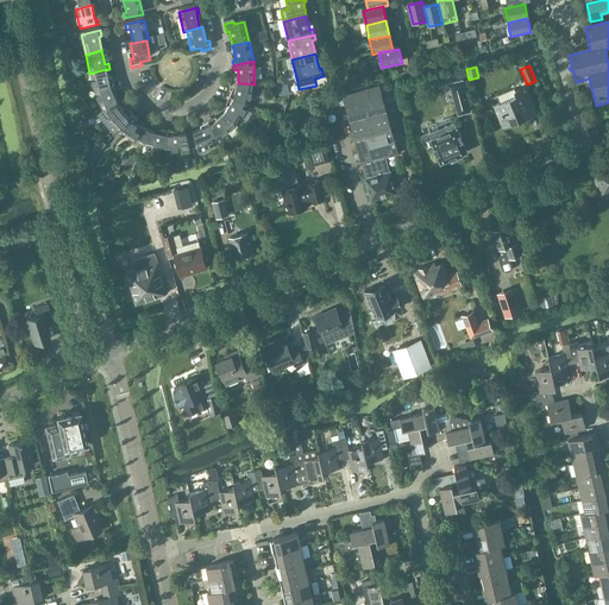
[(106,69),(89,74),(94,93),(114,88),(113,83),(110,83),(106,70),(106,69)]
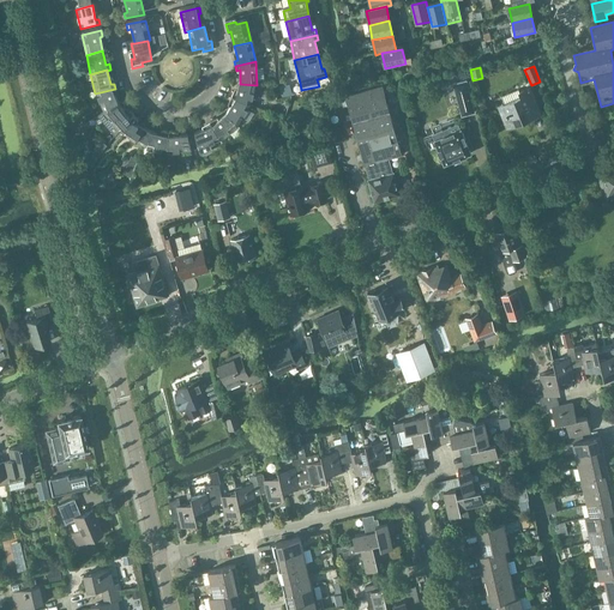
[(233,96),(232,100),(251,108),(257,85),(240,84),(236,97),(233,96)]
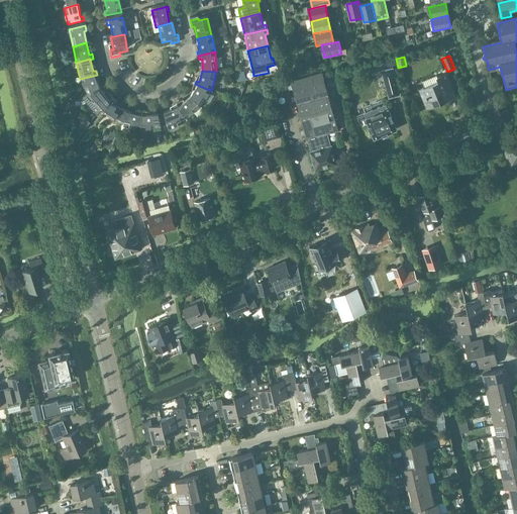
[(382,74),(387,93),(390,92),(392,100),(400,98),(393,71),(382,74)]
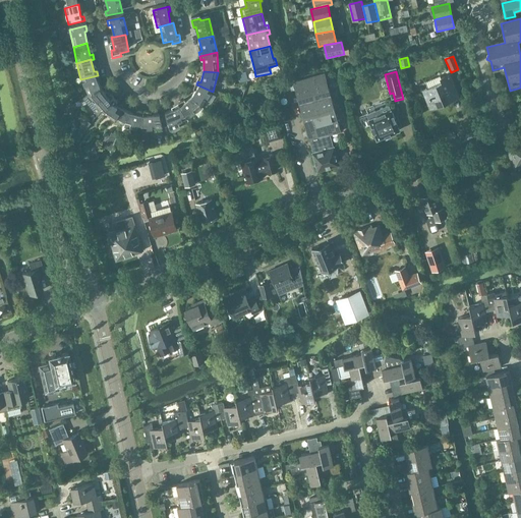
[(89,98),(101,91),(96,79),(99,78),(98,75),(80,79),(89,98)]
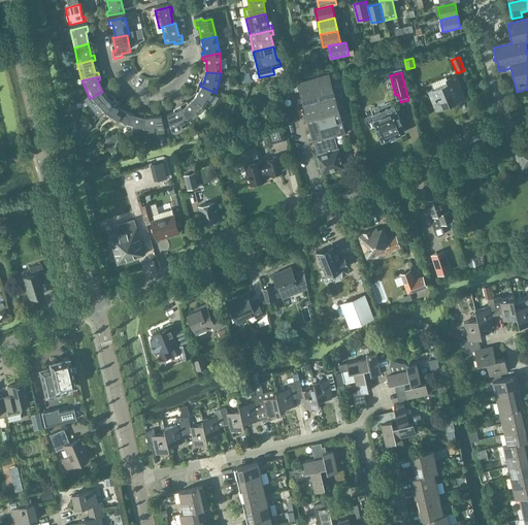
[(319,80),(297,87),(300,95),(301,98),(303,108),(303,109),(306,118),(310,132),(312,142),(314,145),(315,145),(318,155),(318,158),(326,155),(337,152),(334,139),(345,136),(342,124),(338,109),(335,99),(332,90),(332,87),(329,77),(319,80)]
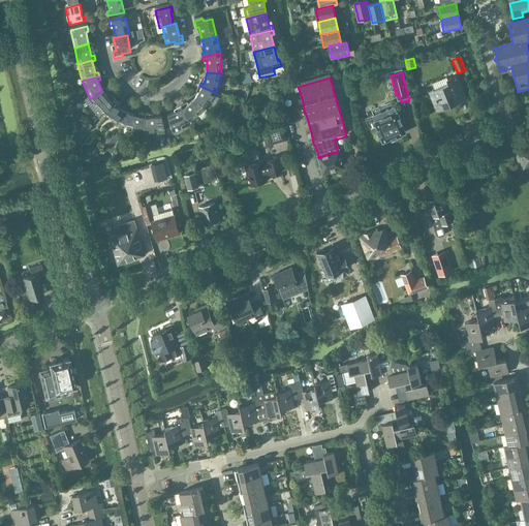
[(434,93),(430,94),(436,112),(440,111),(459,102),(465,100),(463,94),(457,79),(447,82),(449,87),(435,92),(434,93)]
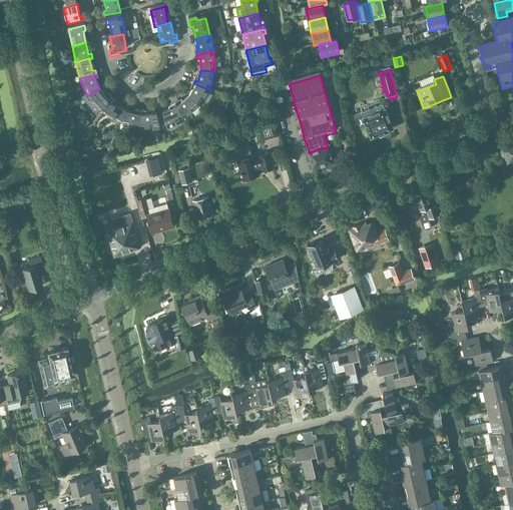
[(188,98),(199,106),(209,90),(193,83),(191,87),(194,88),(188,98)]
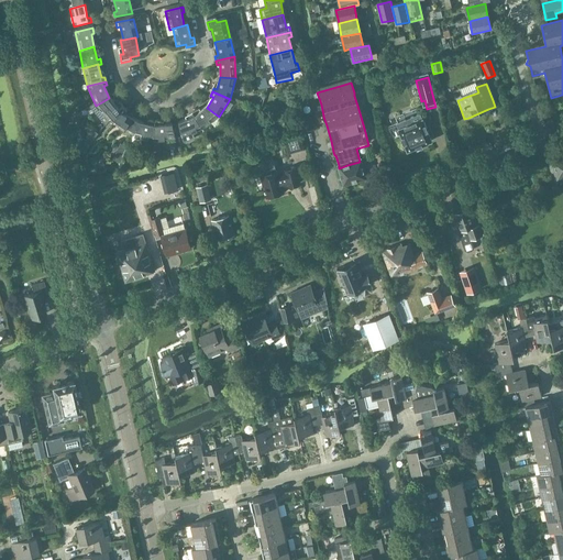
[(89,109),(106,128),(122,108),(119,105),(117,107),(109,98),(96,106),(89,109)]
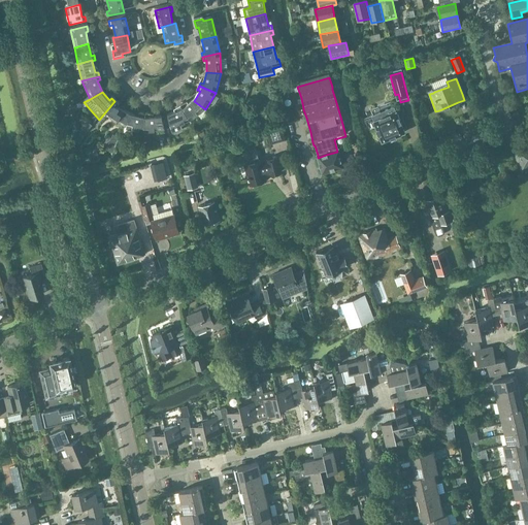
[(180,107),(190,123),(205,109),(194,101),(186,108),(184,105),(180,107)]
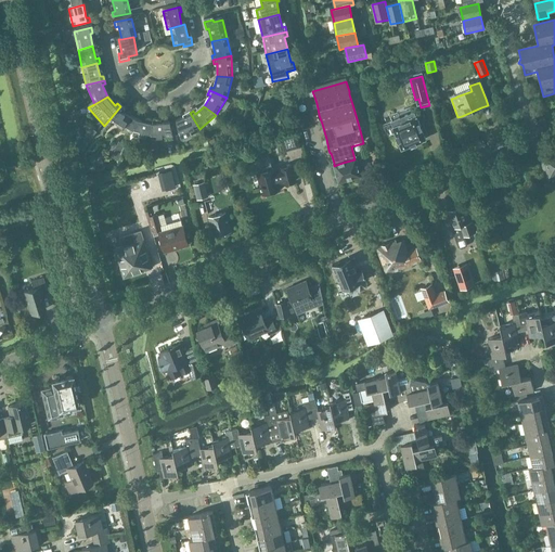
[(137,122),(126,115),(128,113),(125,110),(112,125),(131,136),(137,122)]
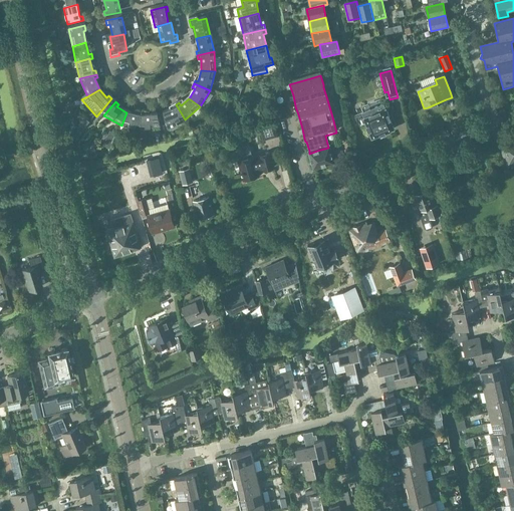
[(177,130),(178,126),(176,123),(185,119),(176,104),(172,106),(174,109),(163,113),(166,128),(168,131),(171,133),(177,130)]
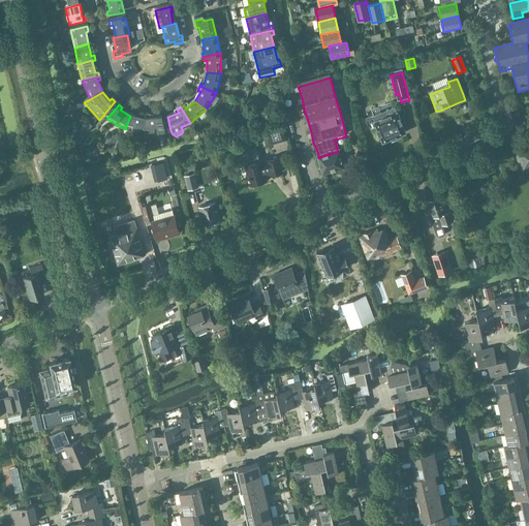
[(374,124),(377,130),(382,144),(382,145),(383,145),(383,144),(392,141),(392,142),(397,140),(397,138),(405,135),(406,135),(406,134),(405,134),(398,115),(397,114),(397,115),(375,123),(374,123),(374,124)]
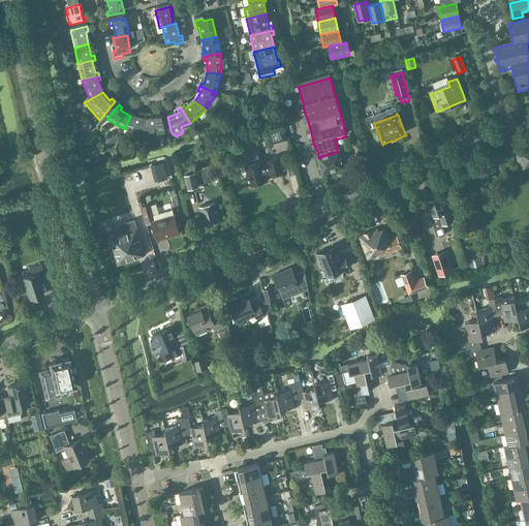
[(145,134),(146,116),(142,116),(142,119),(130,116),(125,129),(145,134)]
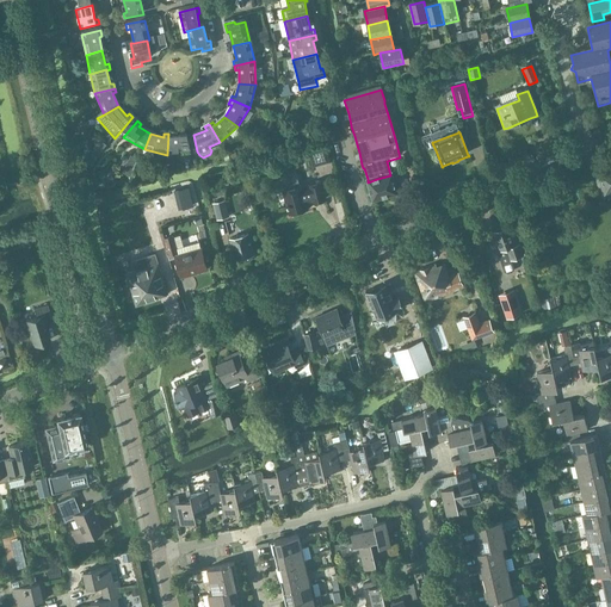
[(173,134),(168,134),(167,155),(191,153),(186,137),(173,138),(173,134)]
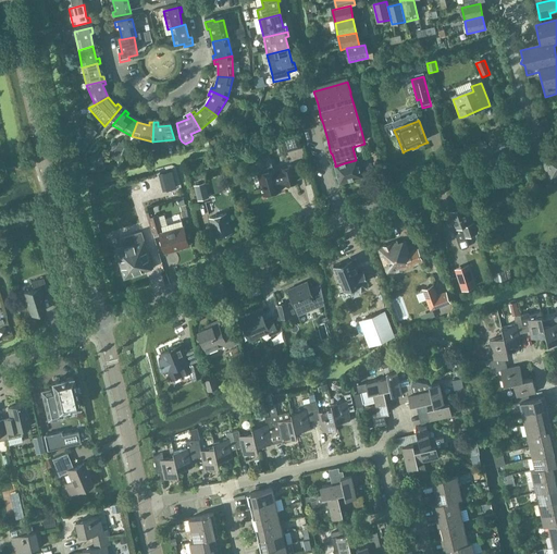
[(81,132),(75,133),(78,148),(78,150),(79,152),(83,151),(97,135),(93,131),(84,140),(81,132)]
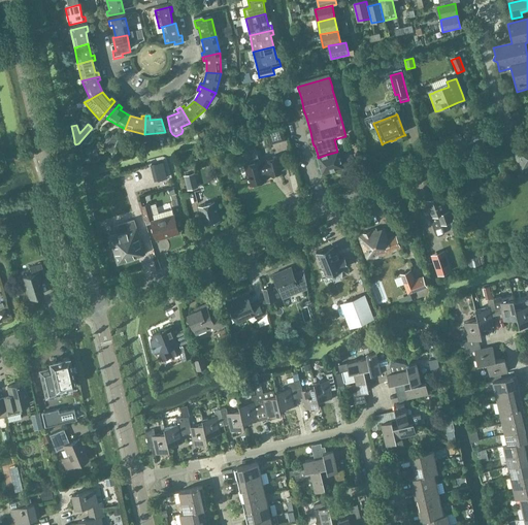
[(281,127),(266,131),(270,146),(286,141),(281,127)]
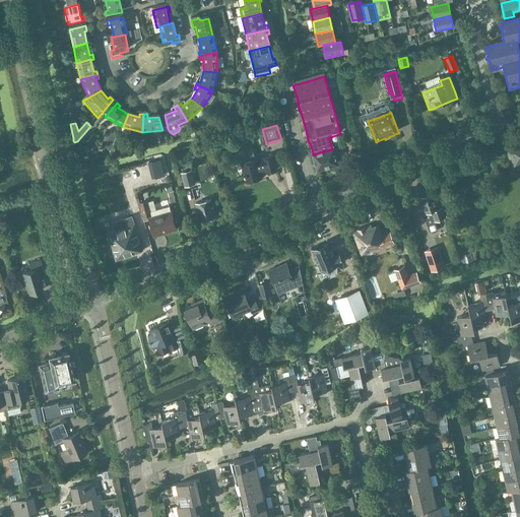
[(112,135),(109,142),(115,145),(118,138),(112,135)]
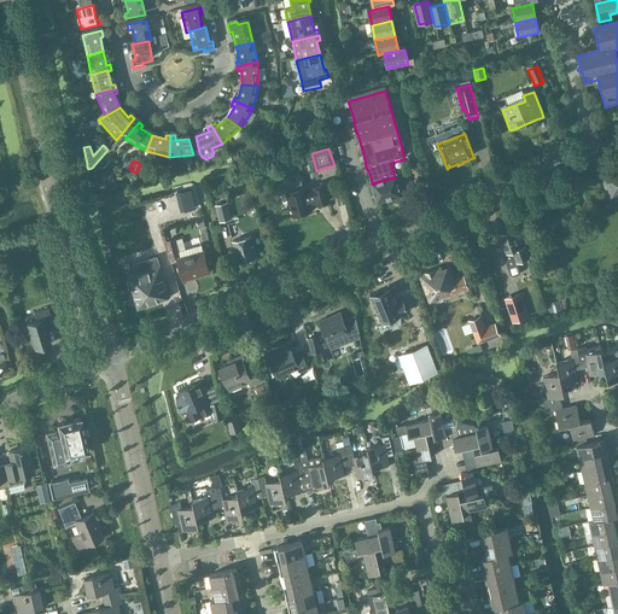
[(611,205),(617,202),(617,167),(599,175),(611,205)]
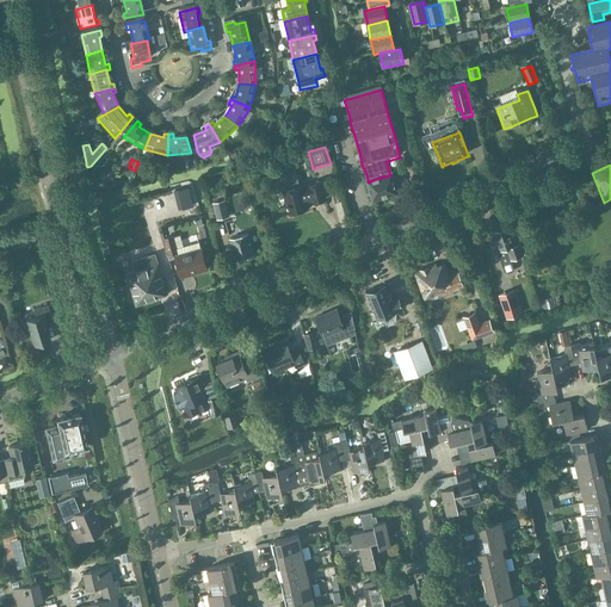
[(368,183),(374,204),(397,197),(392,175),(390,175),(377,179),(368,183)]
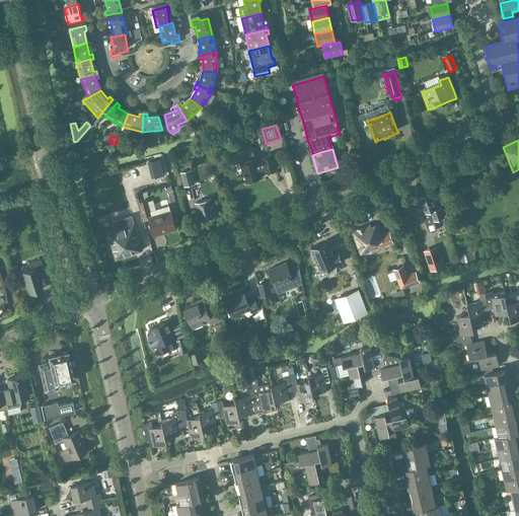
[(240,158),(241,164),(246,183),(261,179),(260,174),(266,172),(267,174),(276,171),(272,157),(263,160),(263,161),(256,163),(255,160),(254,160),(252,154),(249,152),(242,154),(240,158)]
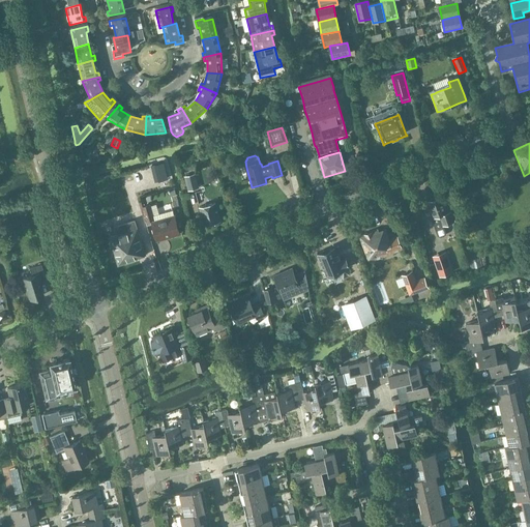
[(164,166),(151,169),(155,184),(168,181),(164,166)]
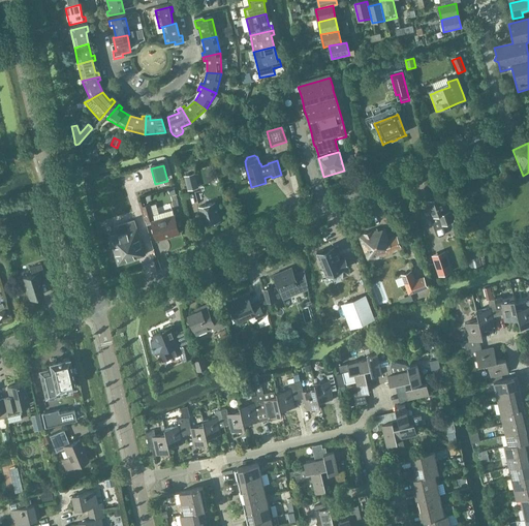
[(195,176),(185,179),(188,192),(198,189),(195,176)]
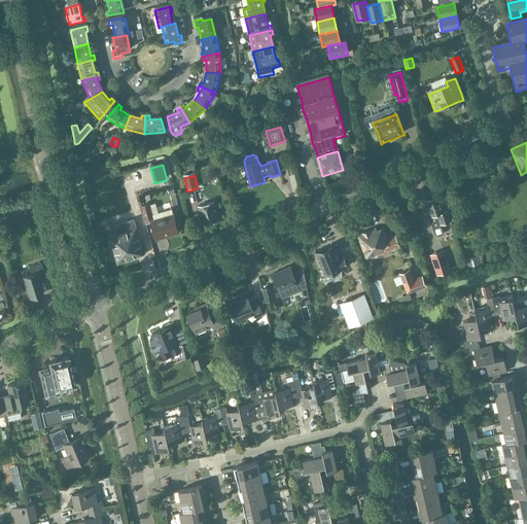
[(431,218),(429,219),(435,237),(438,238),(443,237),(444,234),(441,226),(452,222),(449,213),(444,214),(438,199),(432,201),(431,200),(428,201),(427,202),(426,203),(431,218)]
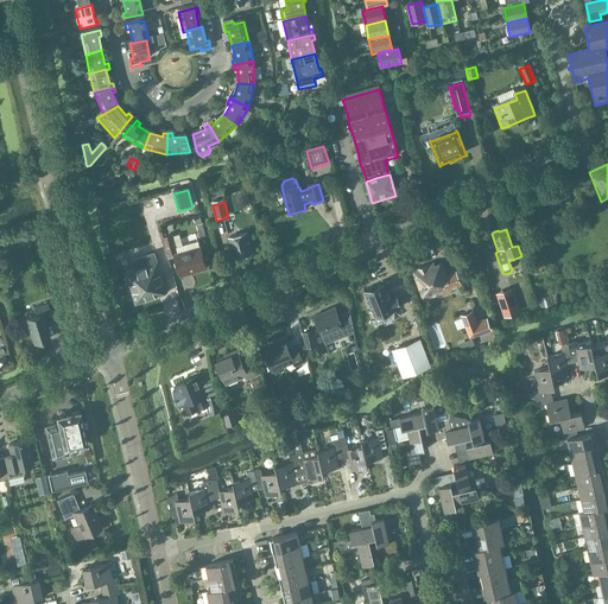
[(32,234),(24,236),(26,246),(35,243),(32,234)]
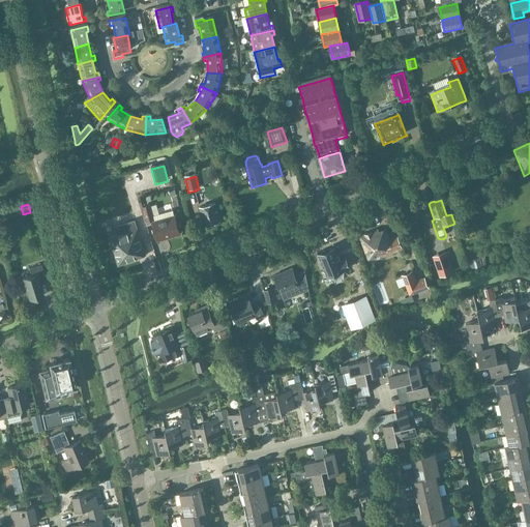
[(221,224),(215,205),(200,210),(204,228),(221,224)]
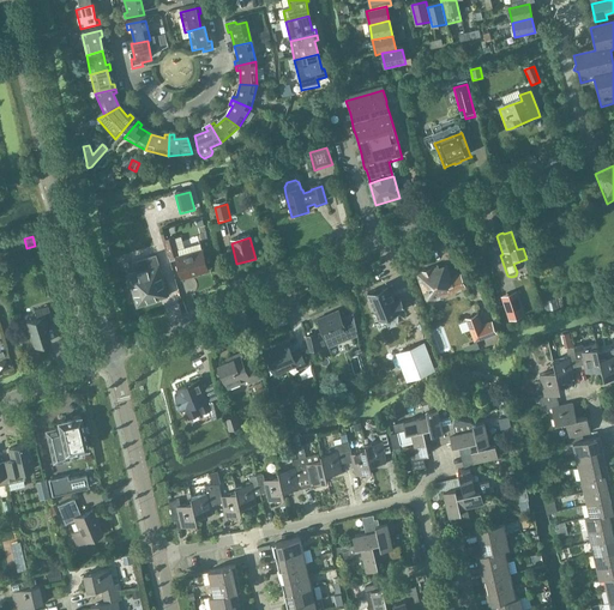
[(174,241),(164,243),(169,260),(179,258),(178,254),(174,241)]
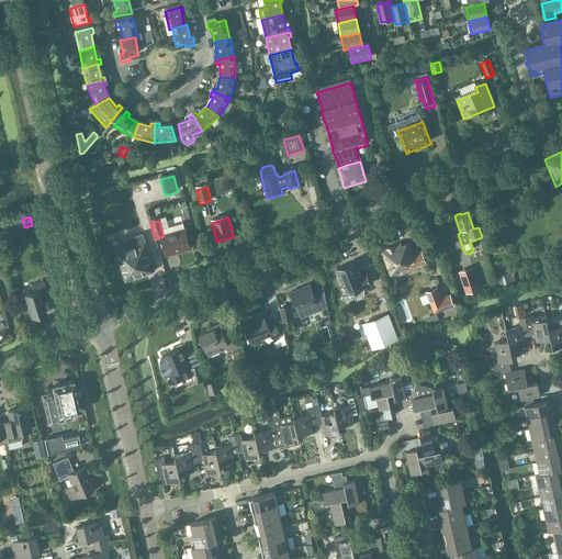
[(120,235),(116,222),(100,226),(103,239),(120,235)]
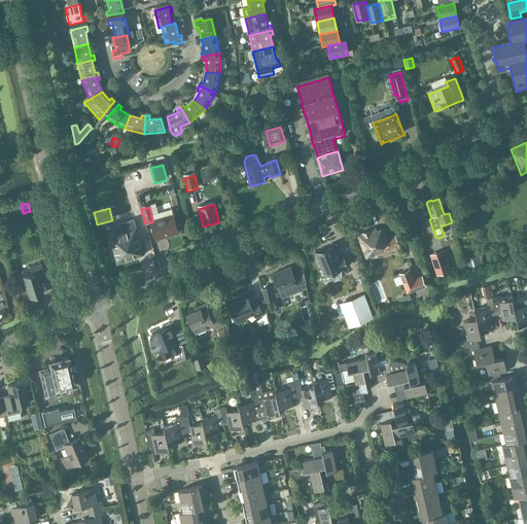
[(153,223),(151,223),(152,225),(156,242),(166,240),(166,239),(178,235),(174,219),(172,212),(159,216),(152,218),(153,221),(153,223)]
